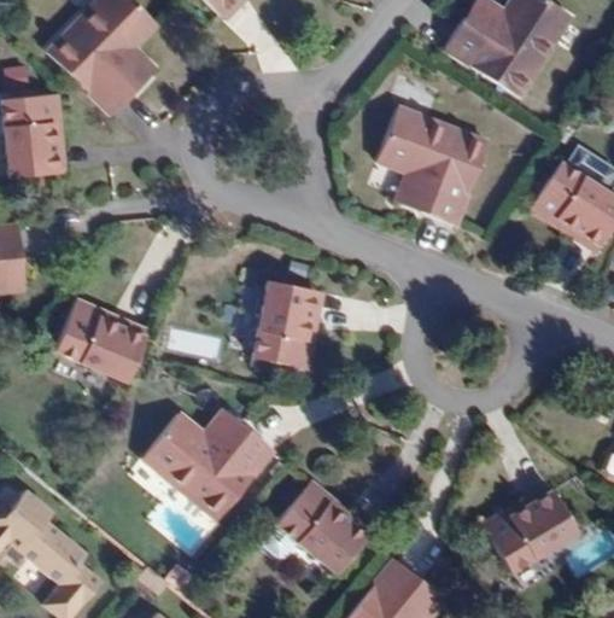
[(140,46),(158,27),(133,0),(98,0),(47,50),(111,114),(136,88),(117,68),(140,46)]
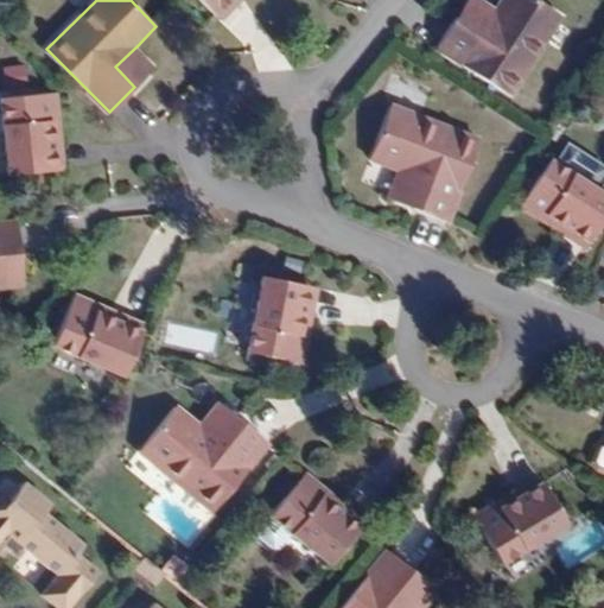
[(203,0),(218,14),(231,0),(203,0)]
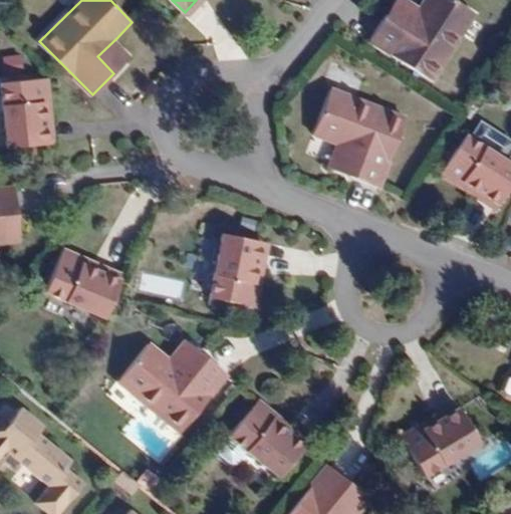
[(189,16),(204,0),(196,0),(185,12),(189,16)]
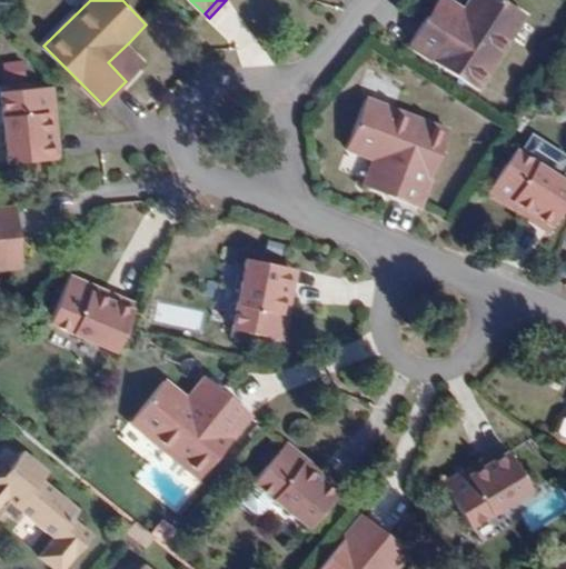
[(480,90),(528,17),(503,0),(469,0),(465,8),(449,32),(428,18),(410,46),(480,90)]
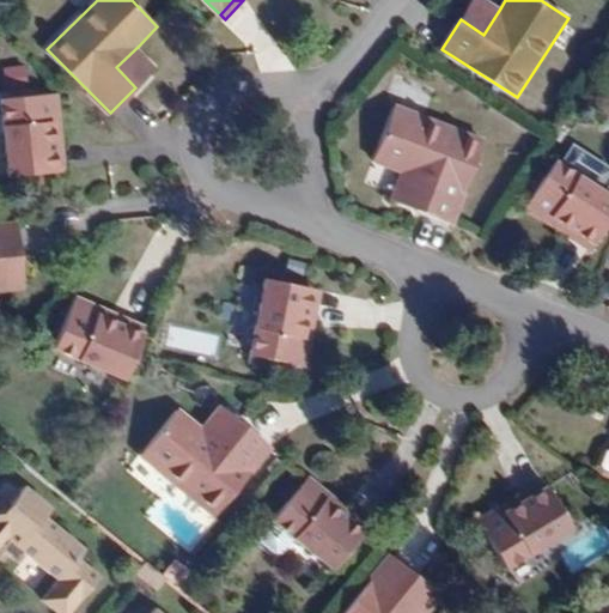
[(483,35),(500,8),(488,0),(474,0),(461,19),(483,35)]
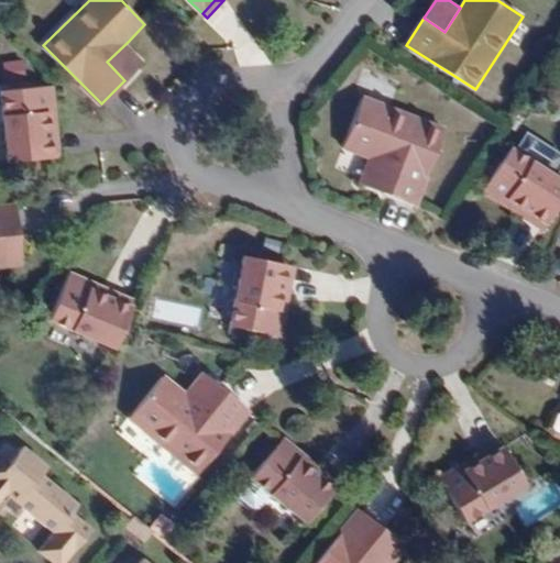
[(145,61),(128,42),(107,62),(124,80),(145,61)]
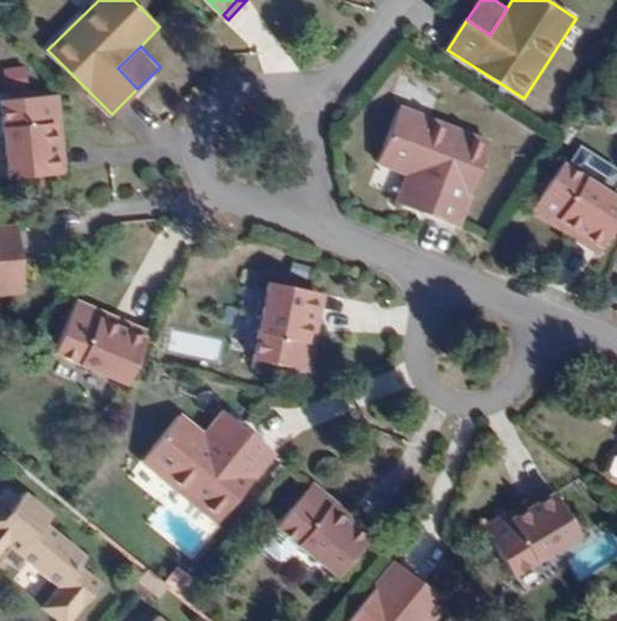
[(58,172),(53,125),(62,124),(60,95),(3,101),(10,177),(58,172)]
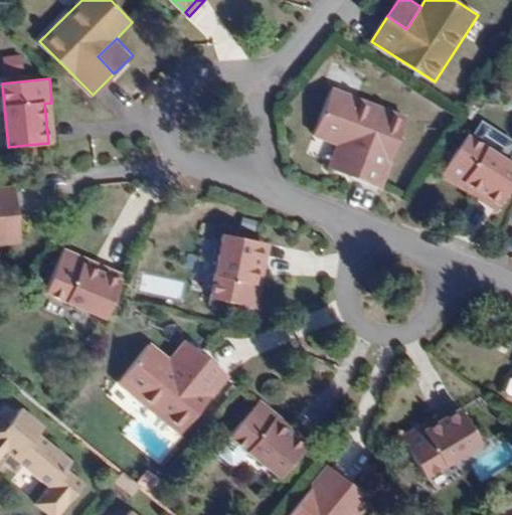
[(382,186),(409,116),(335,88),(316,136),(340,145),(362,154),(355,175),(382,186)]
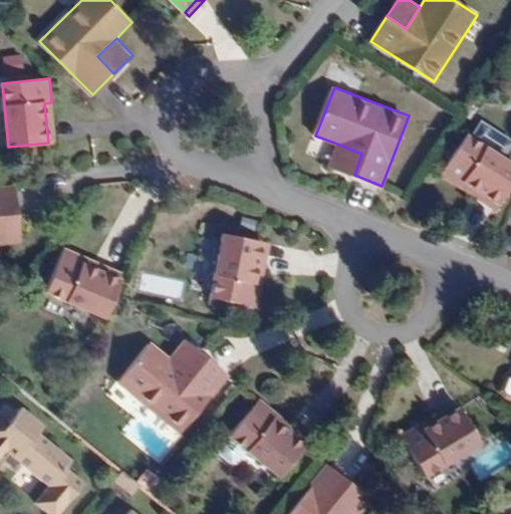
[(55,142),(51,102),(44,103),(48,143),(55,142)]
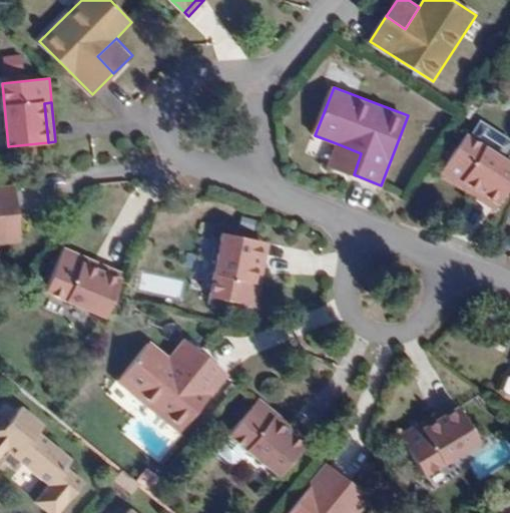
[(509,164),(466,134),(440,173),(460,187),(465,181),(497,202),(509,183),(509,164)]
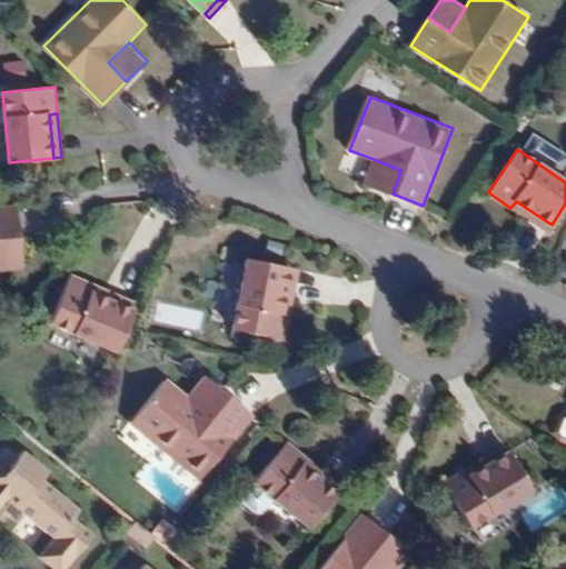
[(393,193),(400,170),(376,160),(366,183),(393,193)]
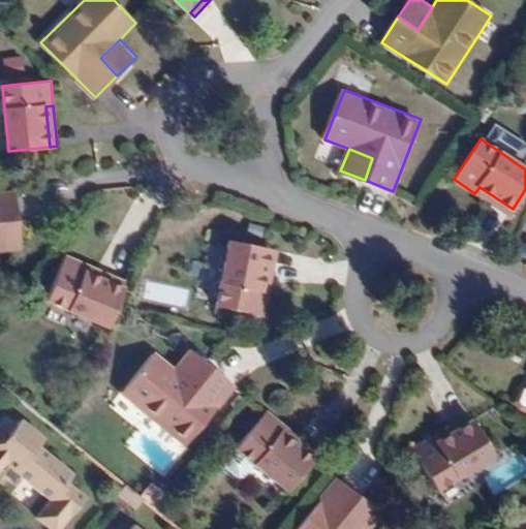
[(513,209),(480,187),(474,193),(508,216),(513,209)]
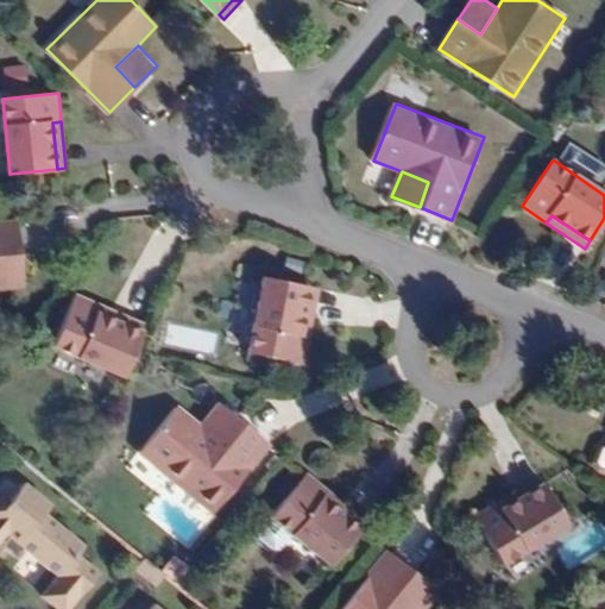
[(0,300),(0,258),(23,256),(19,221),(0,223),(0,319),(1,319),(0,300)]
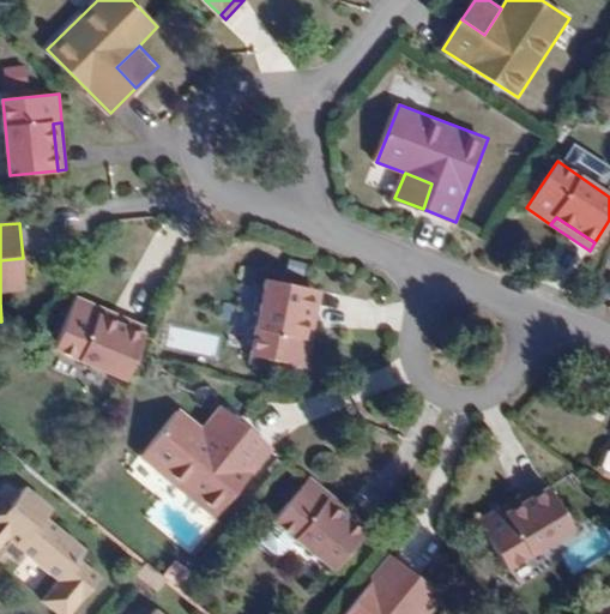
[(0,292),(26,289),(23,258),(0,260),(0,292)]
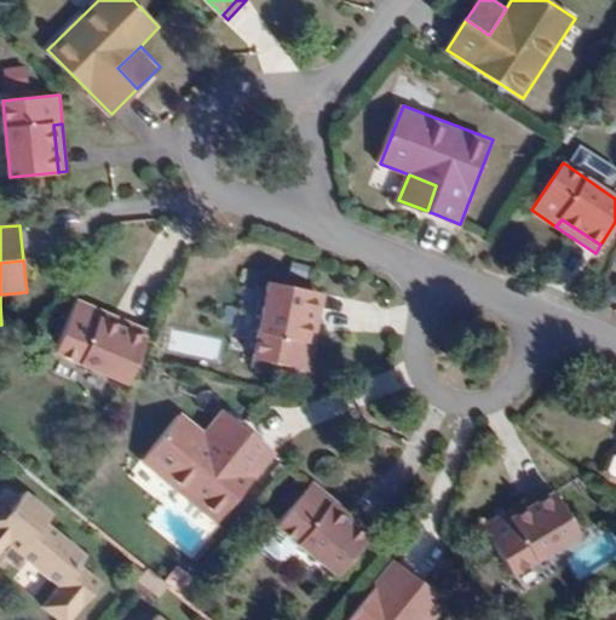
[(309,339),(318,292),(270,282),(255,357),(311,371),(317,340),(309,339)]
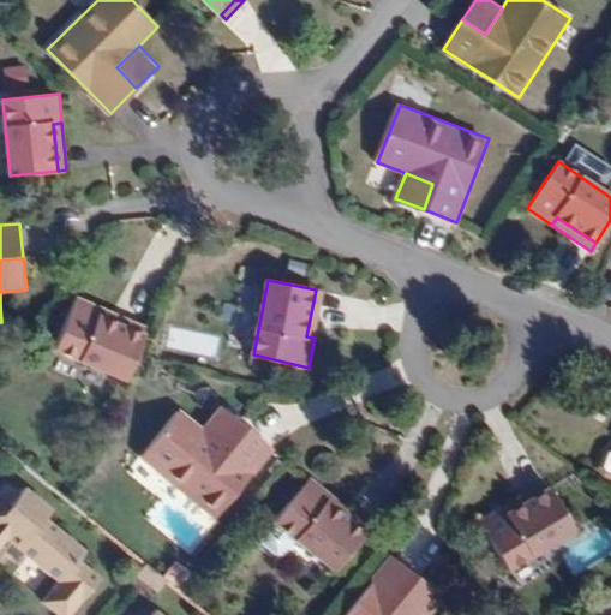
[(315,338),(323,291),(316,290),(306,336),(315,338)]
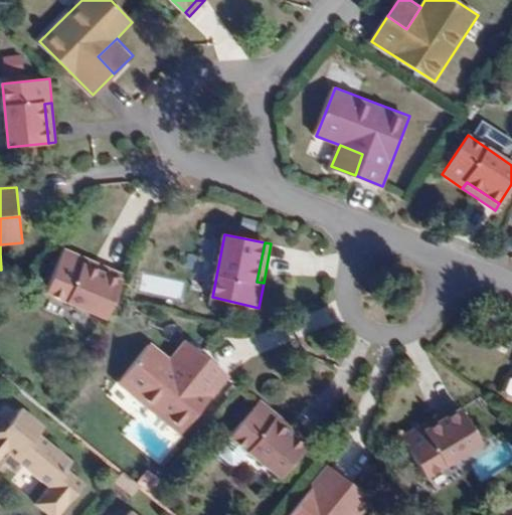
[(122,283),(86,266),(88,260),(66,250),(47,294),(106,320),(114,302),(122,283)]
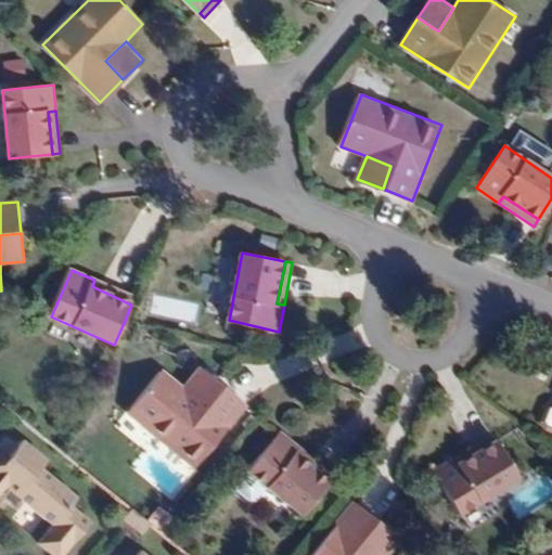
[(135,297),(94,280),(92,286),(131,305),(135,297)]
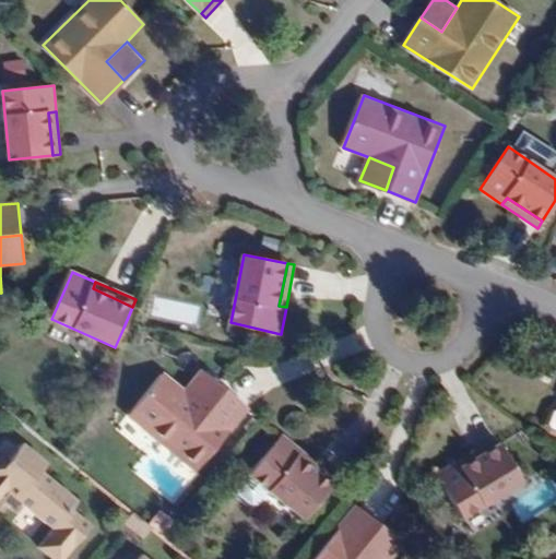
[(223,388),(202,370),(186,389),(208,406),(223,388)]
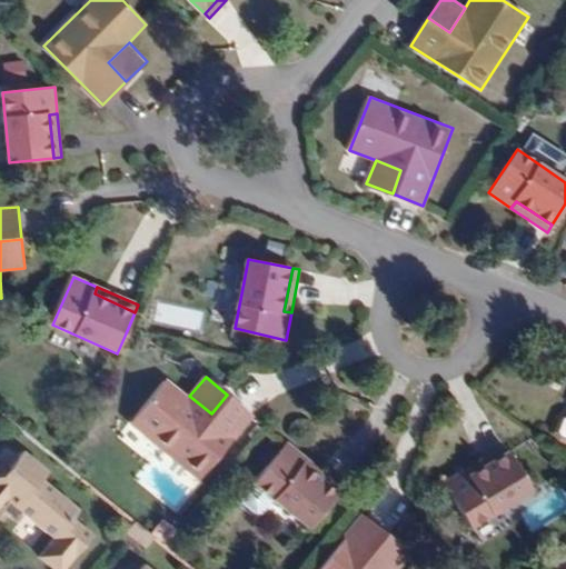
[(201,479),(252,416),(227,395),(211,413),(189,396),(169,379),(131,422),(201,479)]
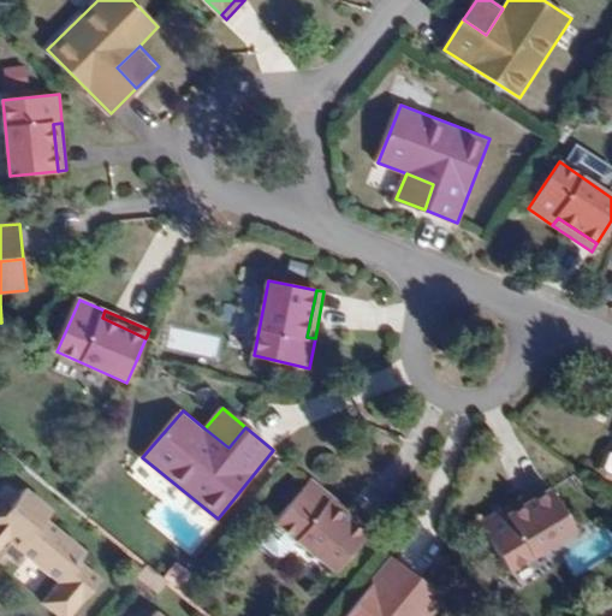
[(367,535),(328,504),(334,497),(314,479),(277,522),(337,572),(367,535)]
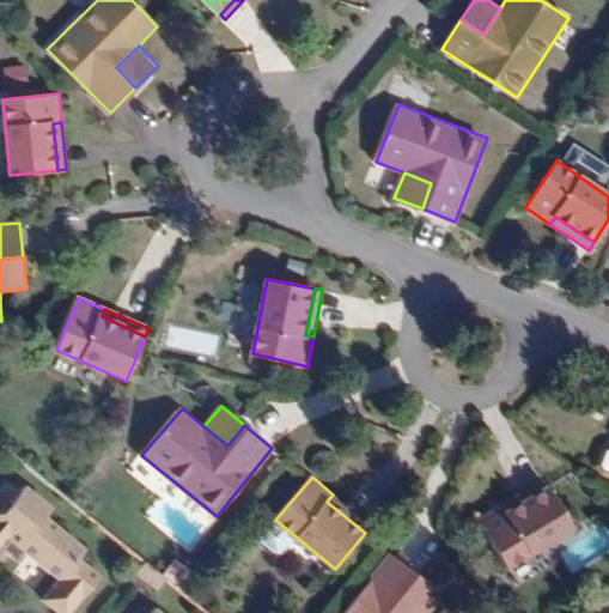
[(507,511),(549,487),(544,479),(504,505),(507,511)]
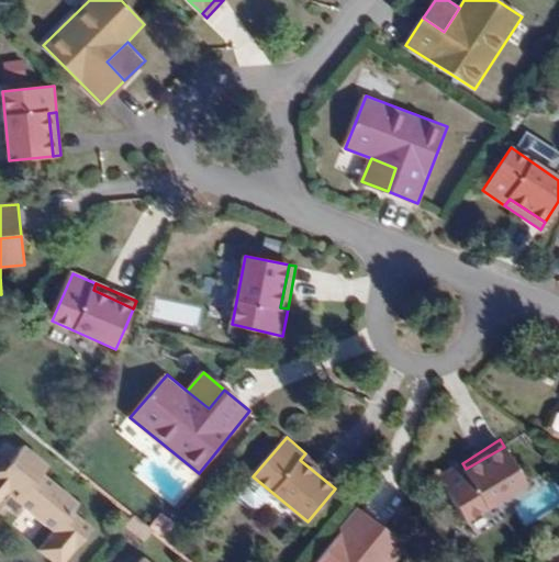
[(81,505),(44,473),(51,467),(25,446),(11,464),(3,458),(0,461),(0,513),(6,507),(8,505),(1,499),(8,492),(13,497),(24,506),(56,532),(42,551),(55,561),(65,561),(77,548),(79,548),(93,530),(74,514),(81,505)]
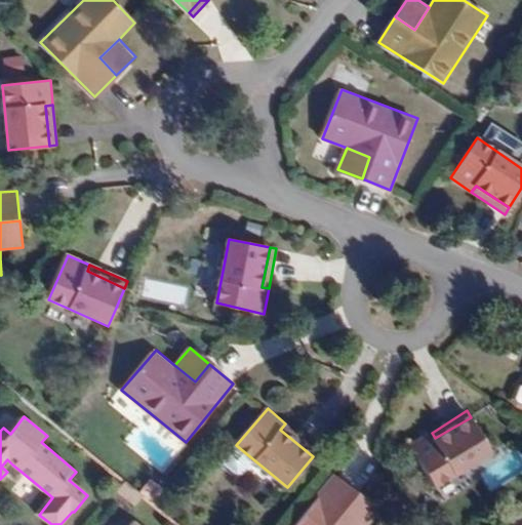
[(491,451),(471,417),(435,438),(432,433),(411,445),(436,486),(491,451)]
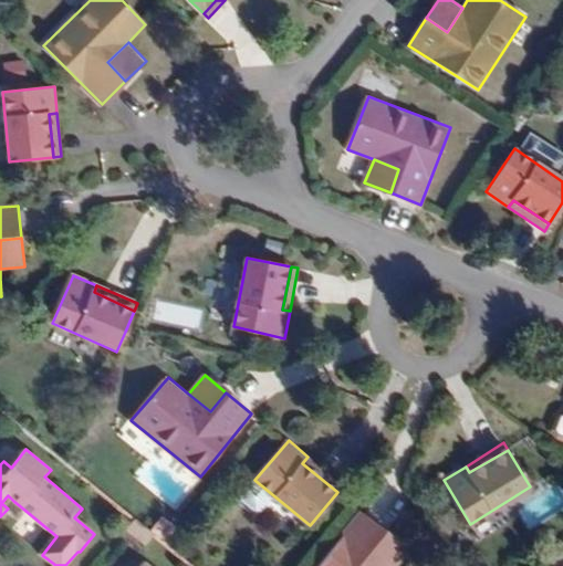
[(342,486),(308,457),(302,463),(337,492),(342,486)]
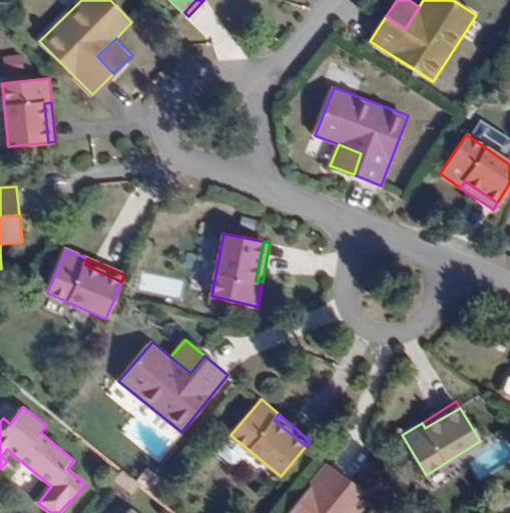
[(482,483),(509,464),(509,441),(507,437),(468,462),(482,483)]
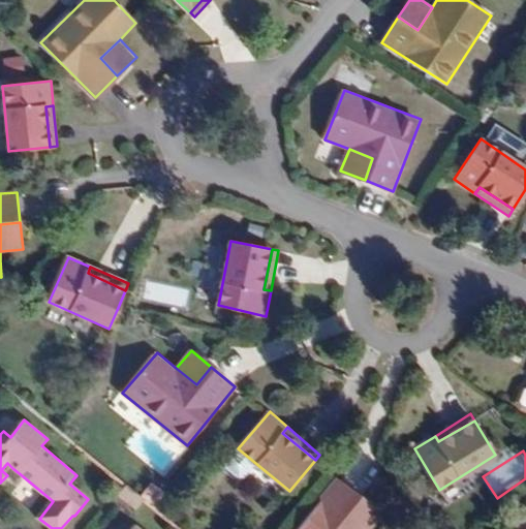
[(362,528),(348,518),(363,499),(340,480),(299,528),(362,528)]
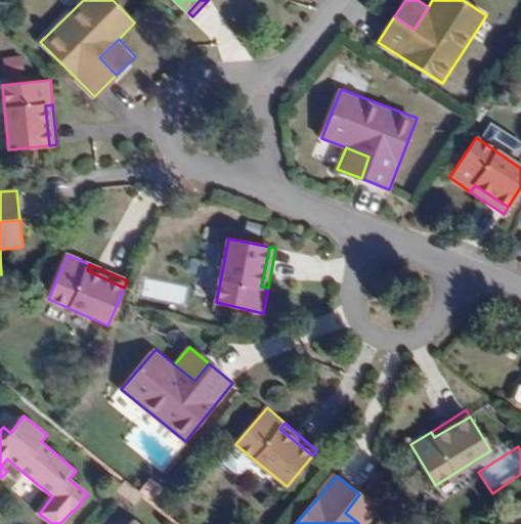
[(371,523),(380,513),(359,494),(345,513),(358,523),(371,523)]
